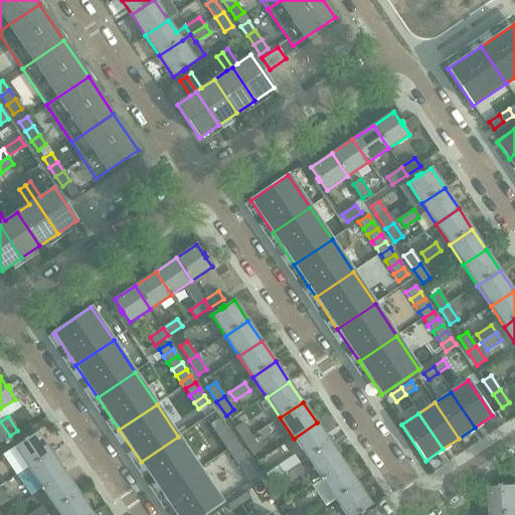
[(219,418),(209,424),(213,431),(223,424),(219,418)]
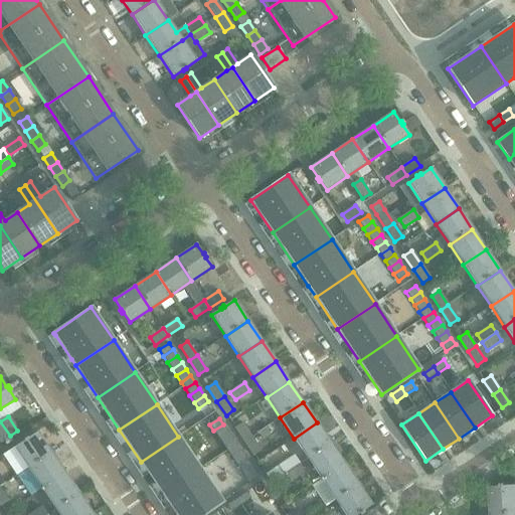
[(0,421),(0,437),(2,441),(10,436),(0,421)]
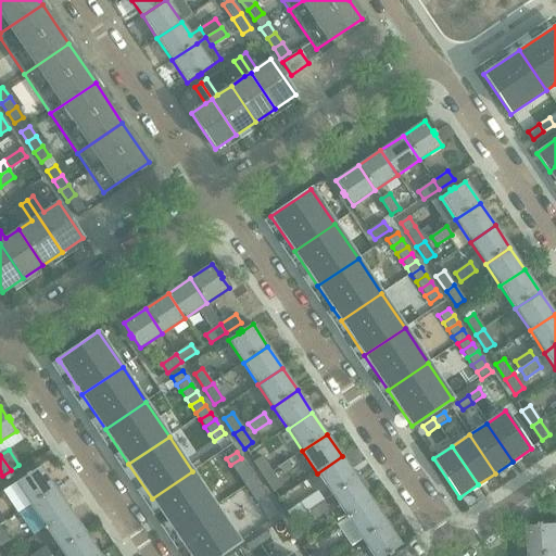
[(342,456),(317,474),(332,495),(357,479),(342,456)]
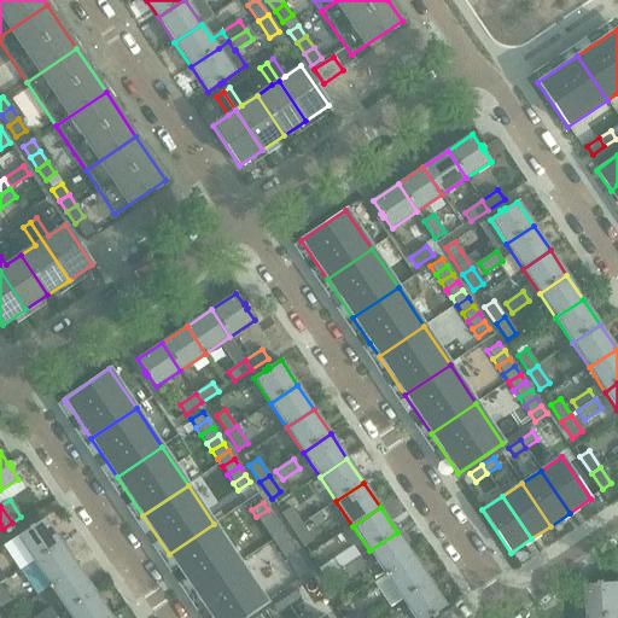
[(281,514),(293,531),(302,524),(291,508),(281,514)]
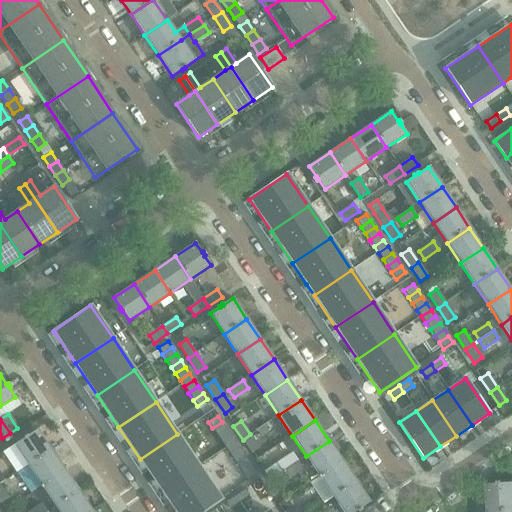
[(222,422),(212,428),(217,435),(227,428),(222,422)]
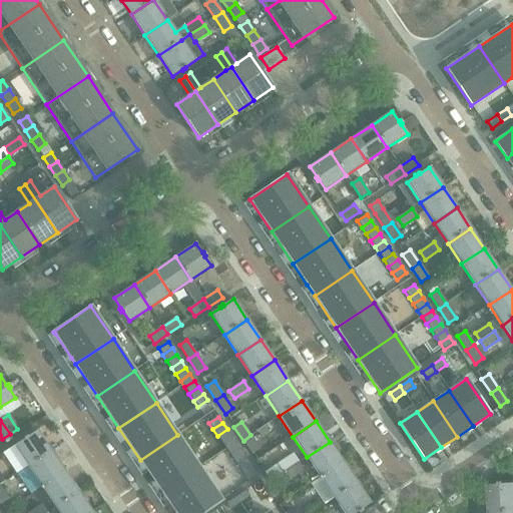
[(227,429),(217,436),(221,443),(231,436),(227,429)]
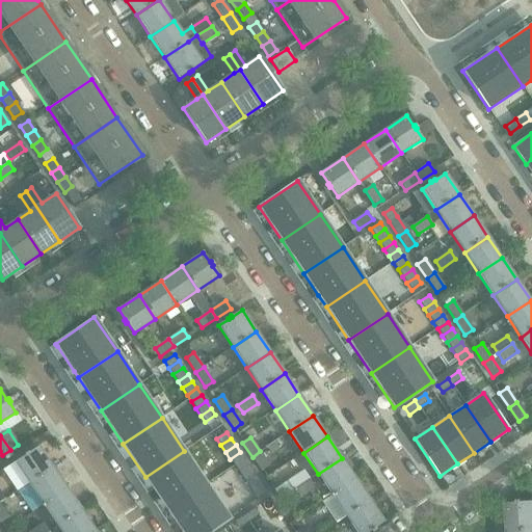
[(27,452),(24,454),(25,455),(15,462),(29,484),(53,468),(38,447),(28,453),(27,452)]
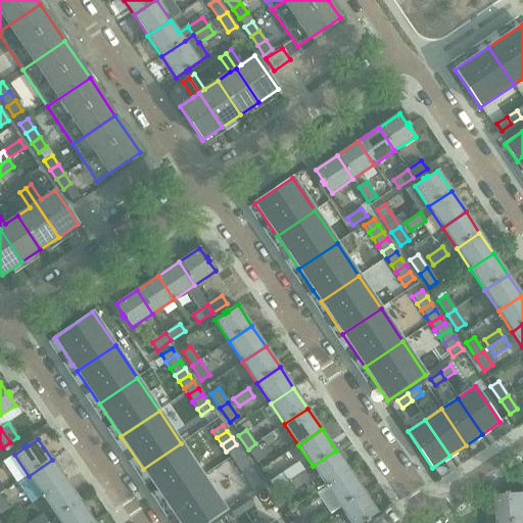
[(181,443),(143,469),(164,502),(203,476),(181,443)]
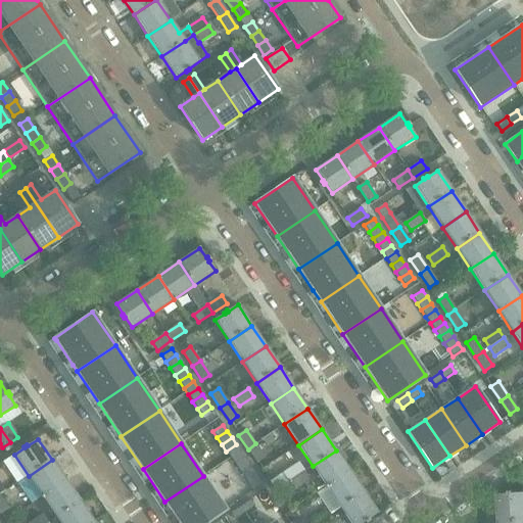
[(265,458),(255,443),(248,449),(257,463),(265,458)]
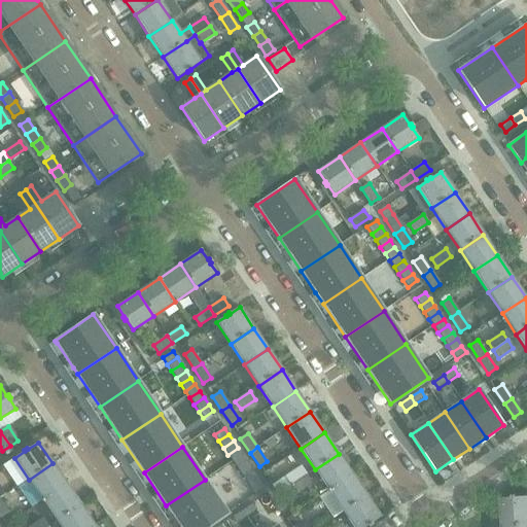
[(238,448),(227,455),(233,461),(242,455),(238,448)]
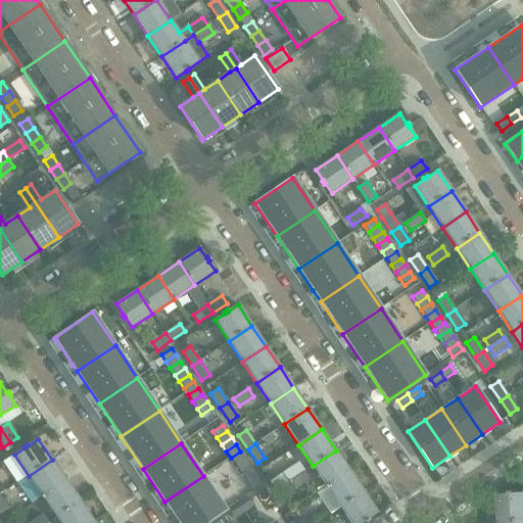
[(336,450),(313,466),(327,486),(349,471),(336,450)]
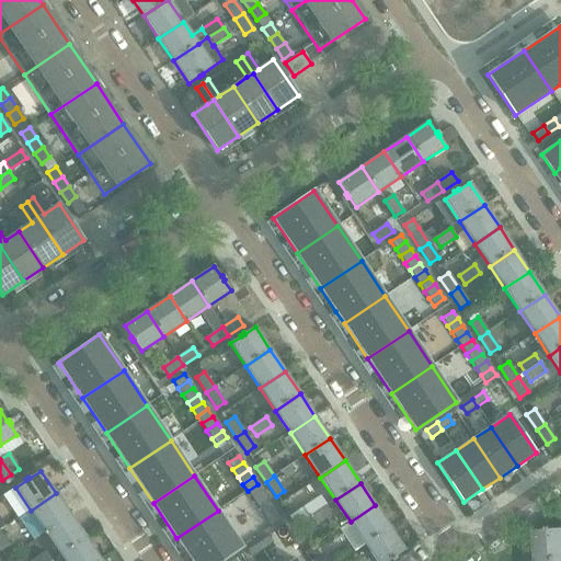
[(258,484),(248,491),(252,499),(263,491),(258,484)]
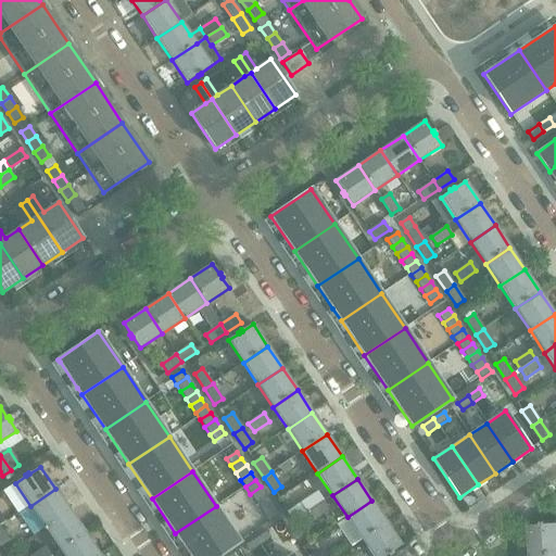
[(261,487),(250,494),(254,501),(265,494),(261,487)]
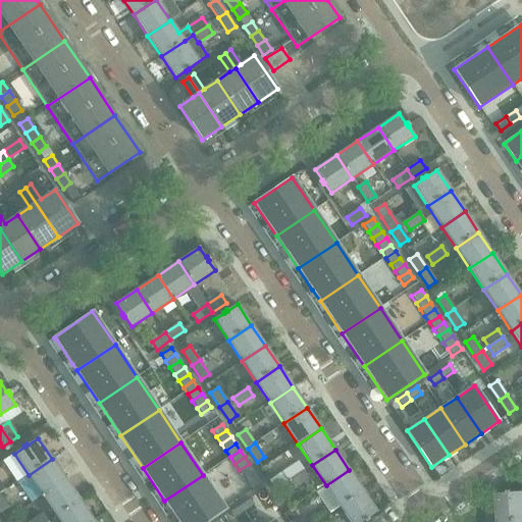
[(52,459),(29,475),(42,496),(65,480),(52,459)]
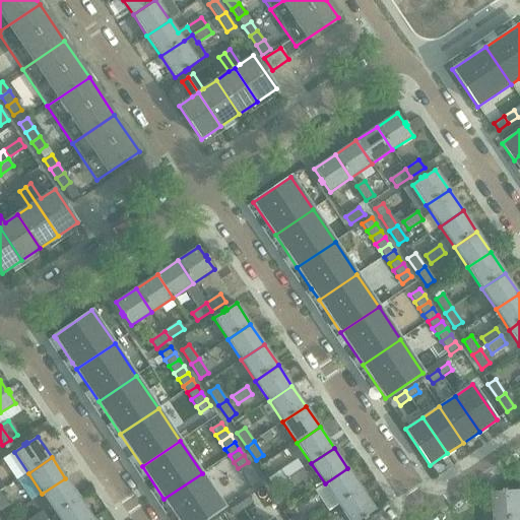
[(297,461),(282,471),(287,478),(302,469),(297,461)]
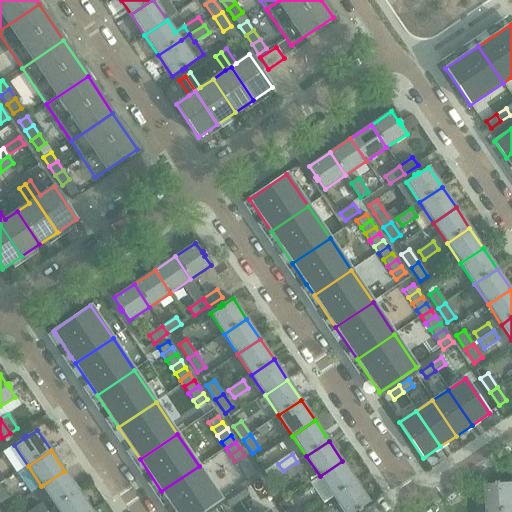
[(244,455),(234,461),(239,468),(249,461),(244,455)]
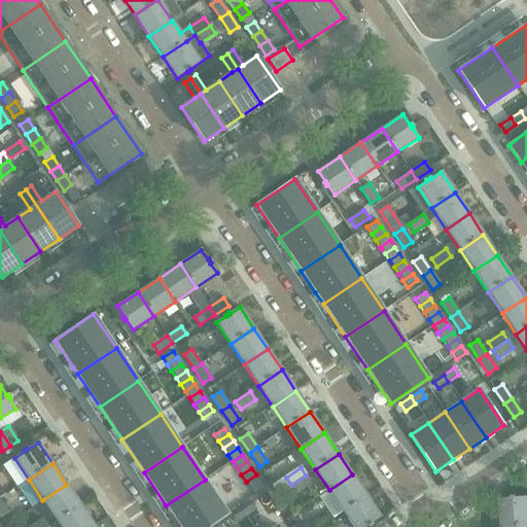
[(256,475),(246,482),(250,488),(260,482),(256,475)]
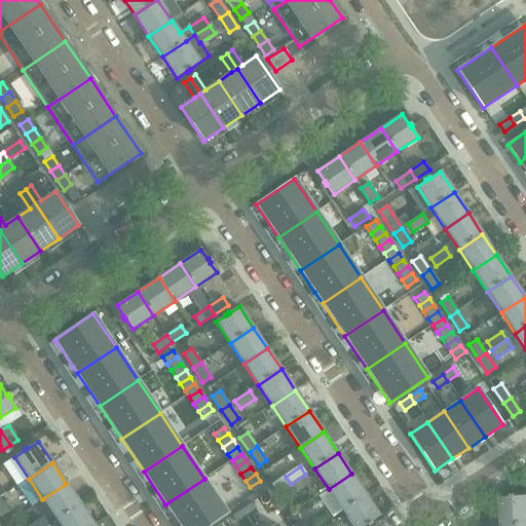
[(351,474),(329,489),(342,511),(366,494),(351,474)]
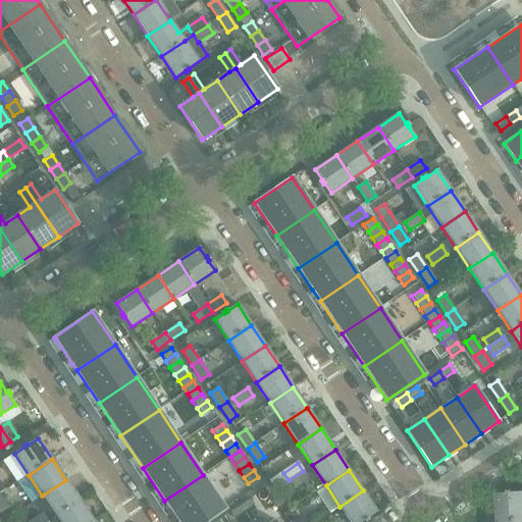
[(303,471),(289,480),(294,488),(308,478),(303,471)]
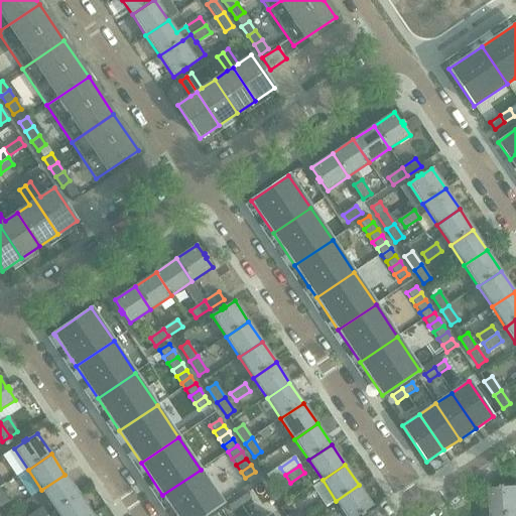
[(201,470),(162,495),(176,515),(202,515),(223,502),(201,470)]
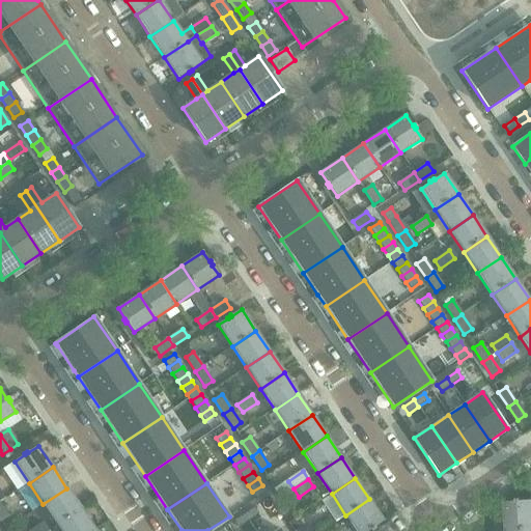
[(262,485),(252,492),(256,499),(267,492),(262,485)]
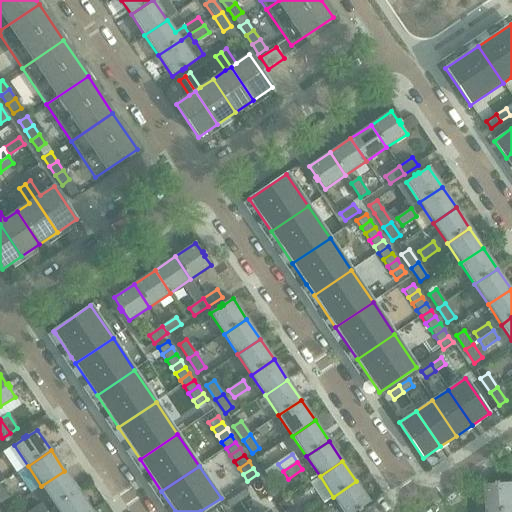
[(64,471),(41,486),(55,506),(78,491),(64,471)]
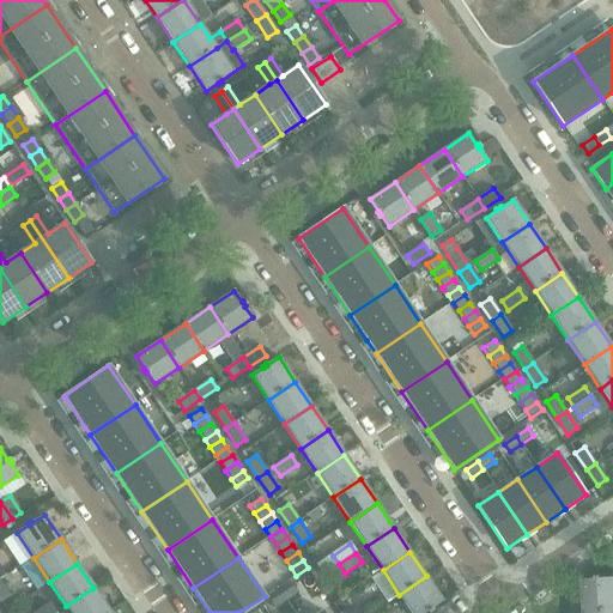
[(426,576),(399,595),(411,612),(424,612),(426,612),(428,612),(432,611),(431,608),(443,601),(426,576)]
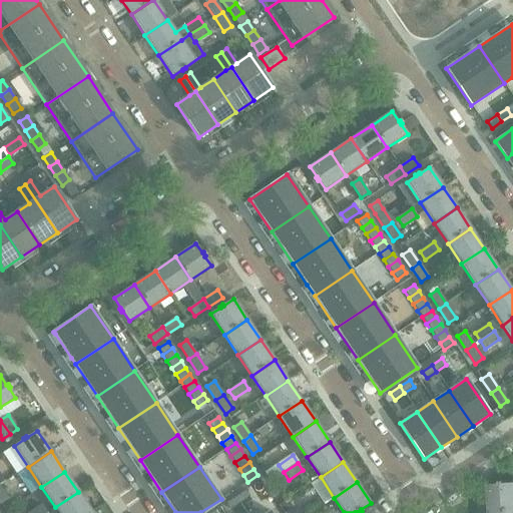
[(499,485),(487,486),(489,512),(512,511),(512,483),(503,484),(503,483),(499,483),(499,485)]
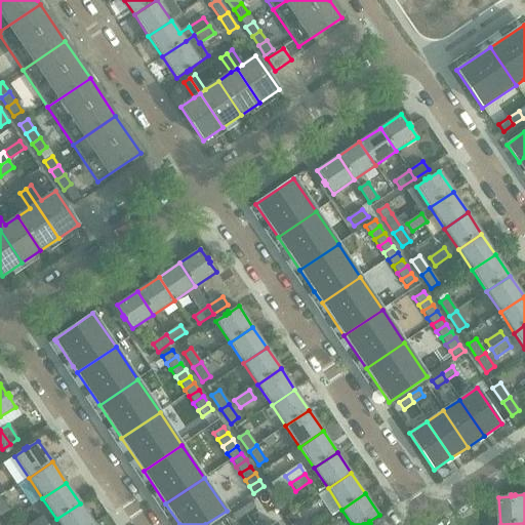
[(8,511),(0,498),(0,515),(1,516),(8,511)]
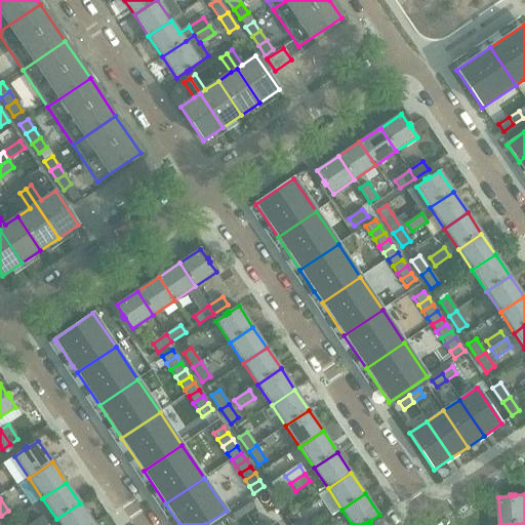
[(251,501),(241,509),(246,515),(256,509),(251,501)]
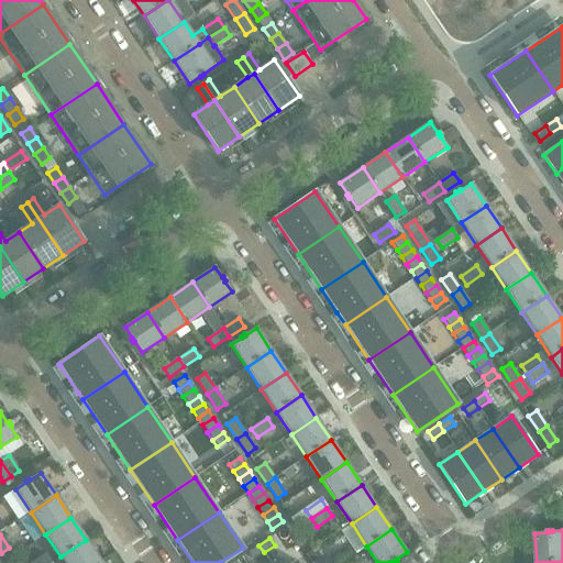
[(86,540),(61,556),(65,562),(99,562),(101,562),(86,540)]
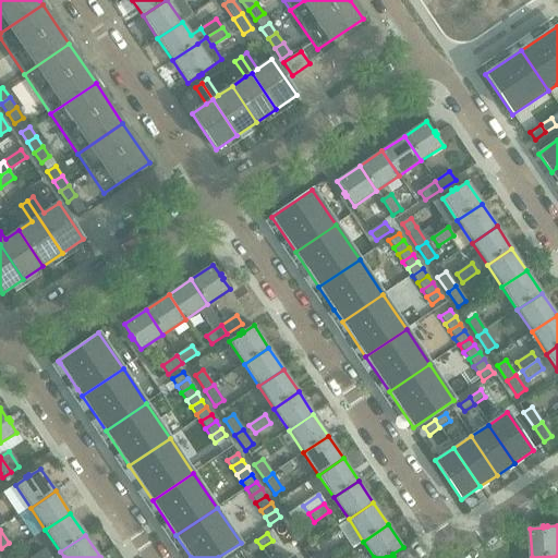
[(256,541),(246,547),(251,555),(262,547),(256,541)]
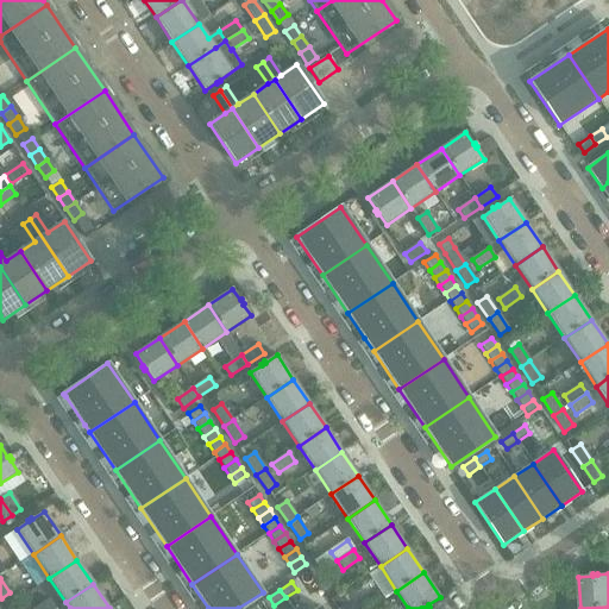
[(359,608),(352,598),(339,608),(359,608)]
